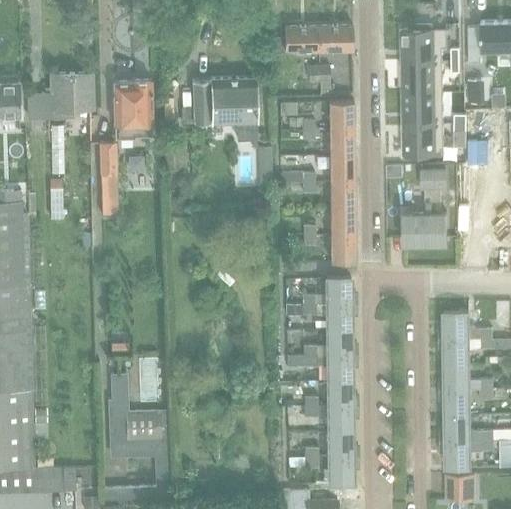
[(482,27),(469,28),(470,64),(483,64),(483,51),(498,50),(498,53),(510,52),(510,22),(482,23),(482,27)]
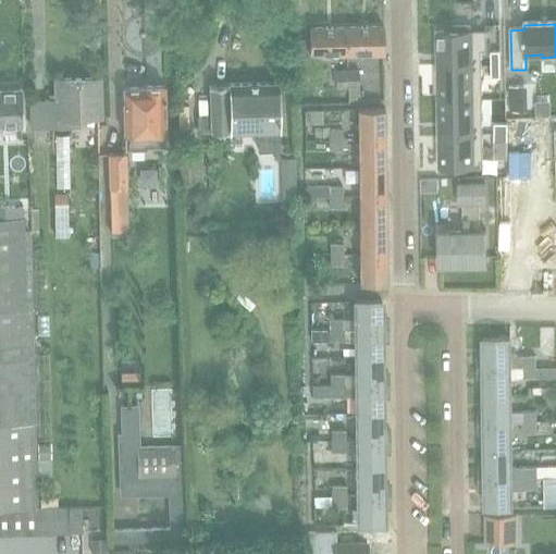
[(455,32),(437,32),(439,68),(482,66),(482,52),(487,52),(487,32),(471,32),(471,27),(455,27),(455,32)]
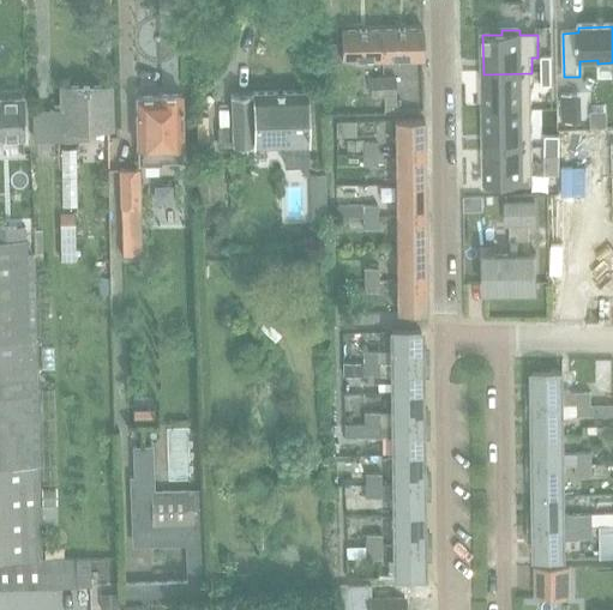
[(424,31),(383,32),(383,62),(412,62),(412,58),(425,56),(424,31)]
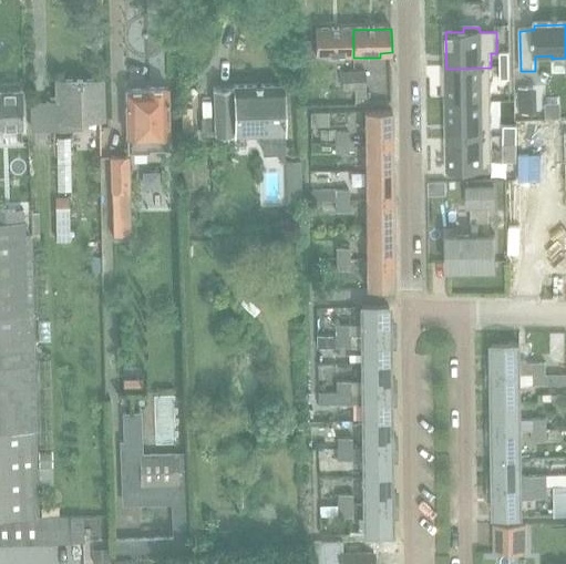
[(353,58),(353,30),(315,30),(316,54),(329,53),(329,59),(353,58)]
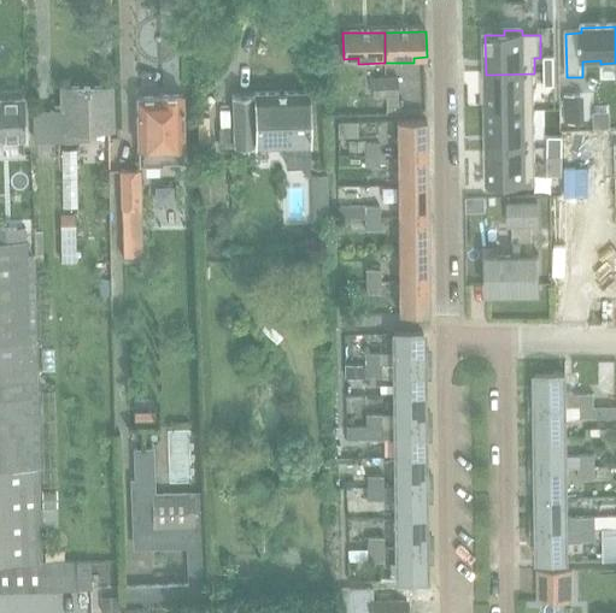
[(555,59),(545,59),(545,74),(555,74),(555,59)]
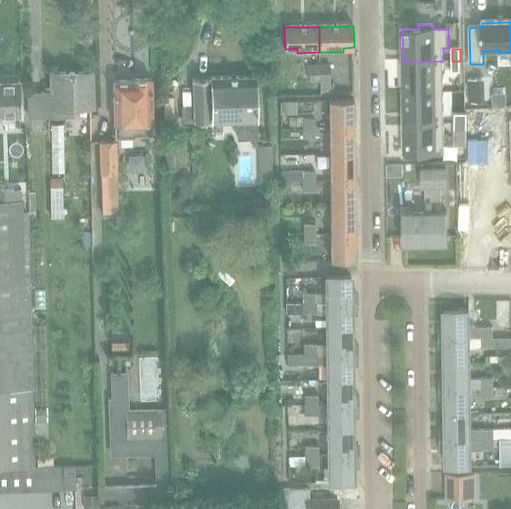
[(443,61),(403,62),(403,93),(444,92),(443,61)]
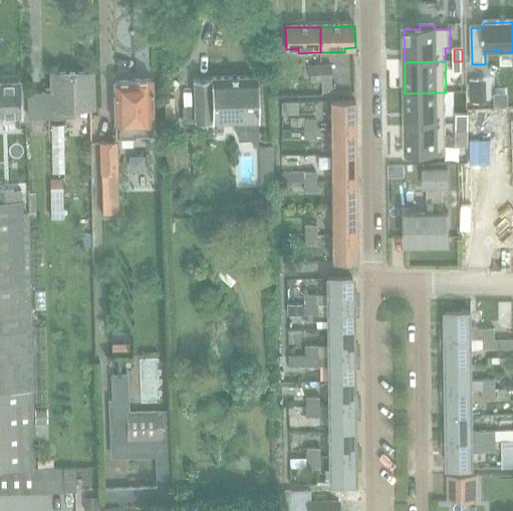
[(462,61),(454,61),(454,73),(462,73),(462,61)]
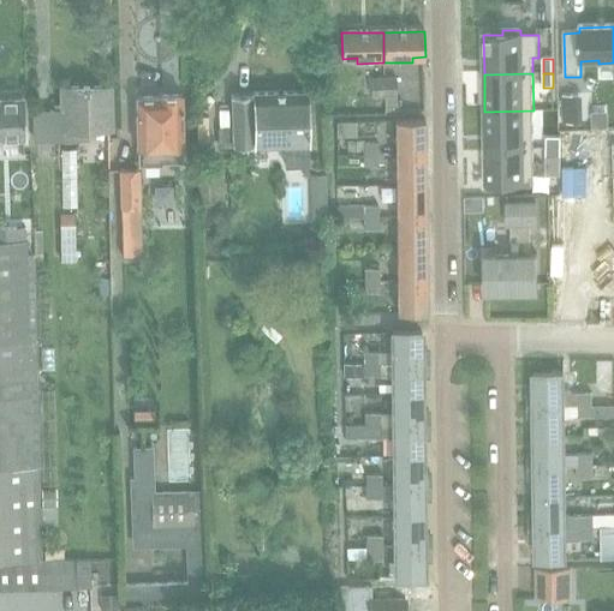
[(385,99),(385,81),(371,81),(371,99),(385,99)]
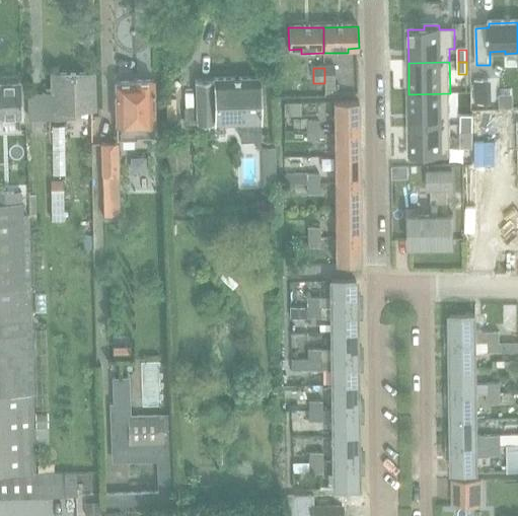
[(334,68),(324,68),(324,83),(325,83),(335,83),(334,68)]
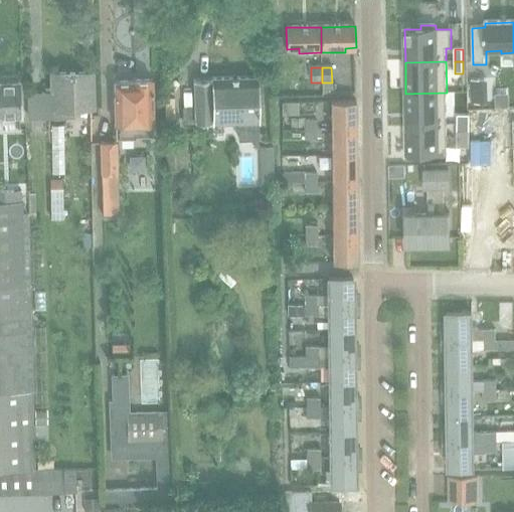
[(52,95),(29,96),(29,119),(74,118),(74,110),(95,110),(94,74),(52,75),(52,95)]
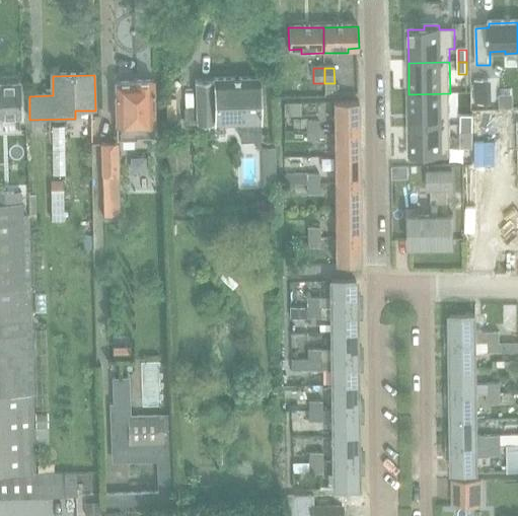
[(261,142),(259,79),(214,80),(214,82),(195,83),(195,103),(182,104),(183,125),(196,124),(240,123),(241,142),(255,142),(261,142)]
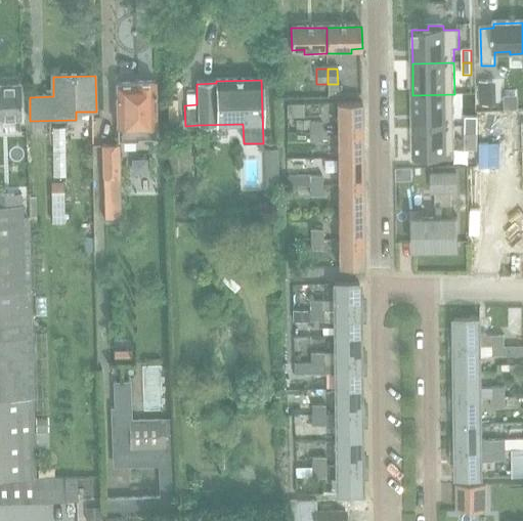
[(483,83),(484,105),(507,104),(506,82),(483,83)]
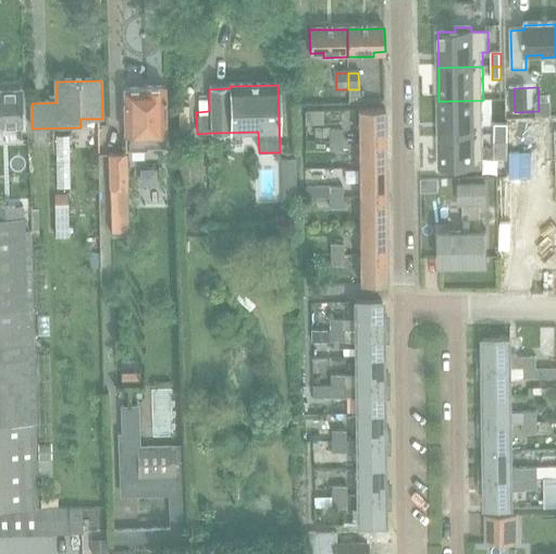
[(165,147),(164,135),(167,135),(165,88),(145,89),(145,90),(125,90),(125,135),(126,135),(126,151),(137,150),(148,150),(148,148),(165,147)]
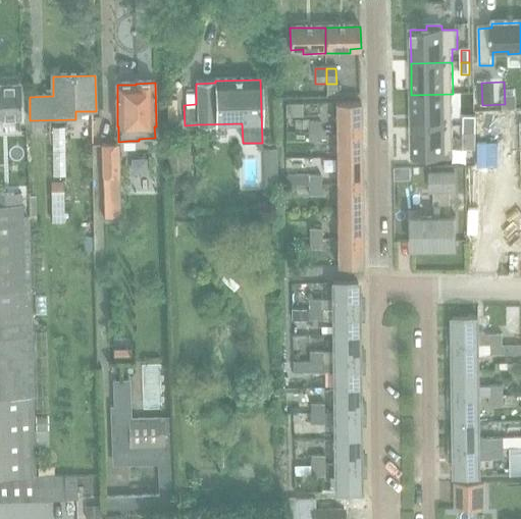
[(336,84),(327,84),(327,95),(336,95),(336,84)]
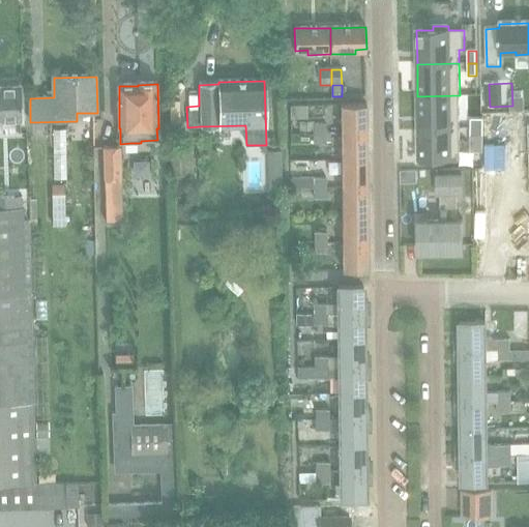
[(21,87),(0,87),(0,122),(22,122),(21,87)]
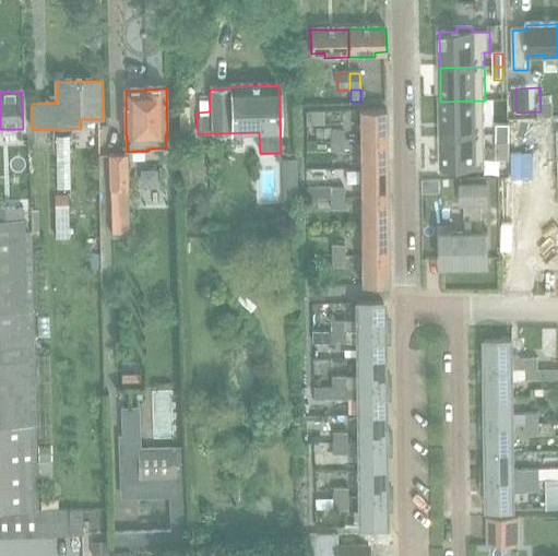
[(485,101),(440,102),(440,135),(485,135),(485,101)]
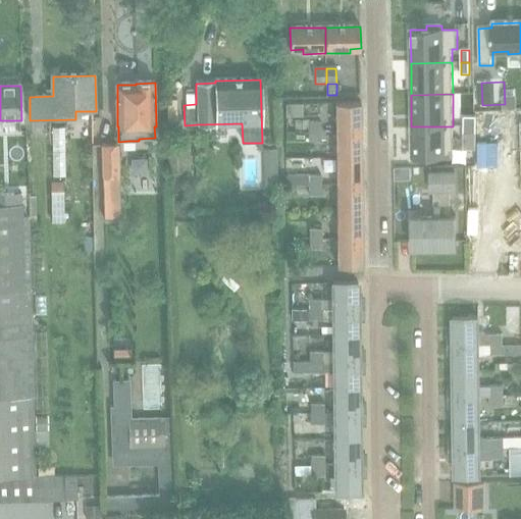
[(362,132),(362,104),(336,104),(337,132),(362,132)]
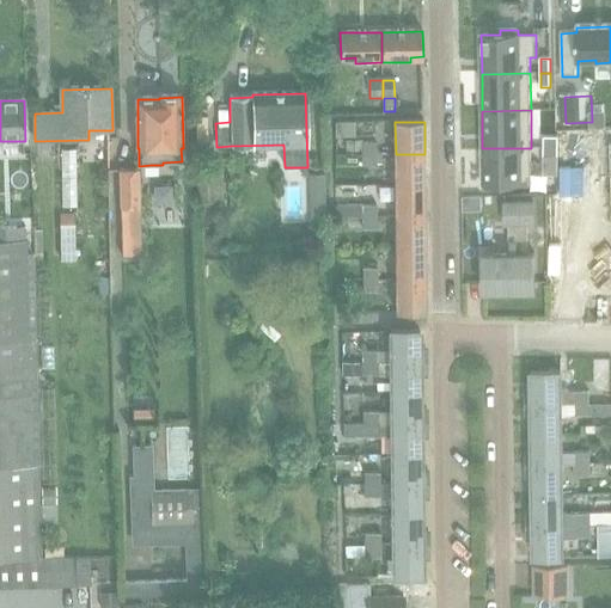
[(354,123),(336,123),(336,139),(354,137),(354,123)]
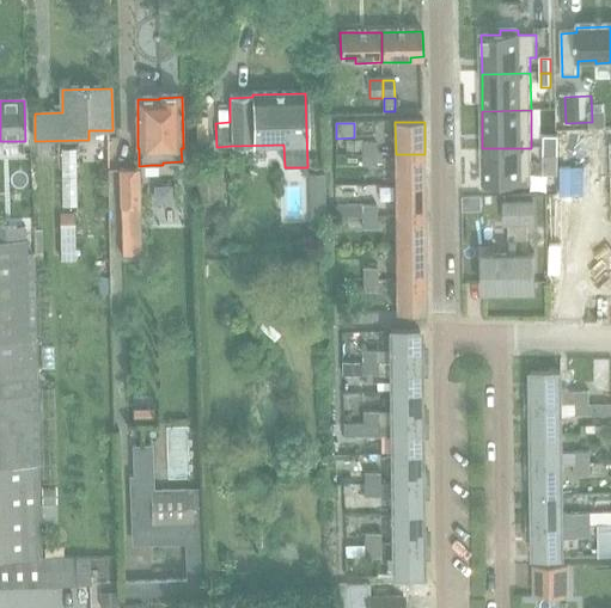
[(558,137),(544,137),(544,147),(558,147),(558,137)]
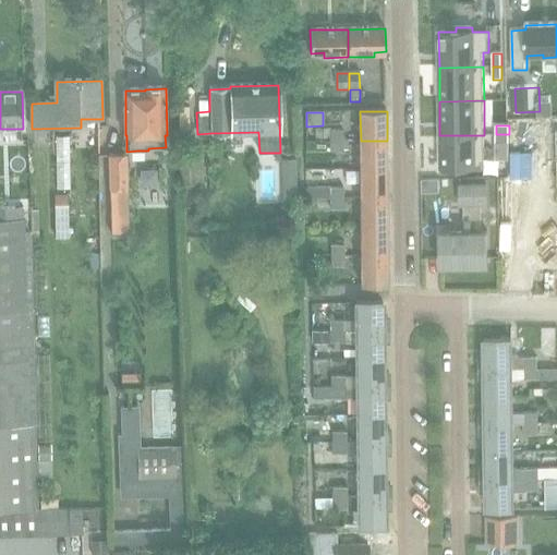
[(327,128),(316,128),(316,137),(327,137),(327,128)]
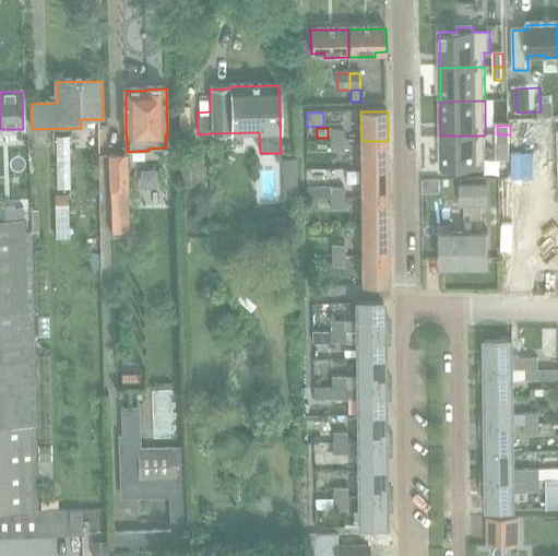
[(331,129),(331,142),(344,141),(344,129),(331,129)]
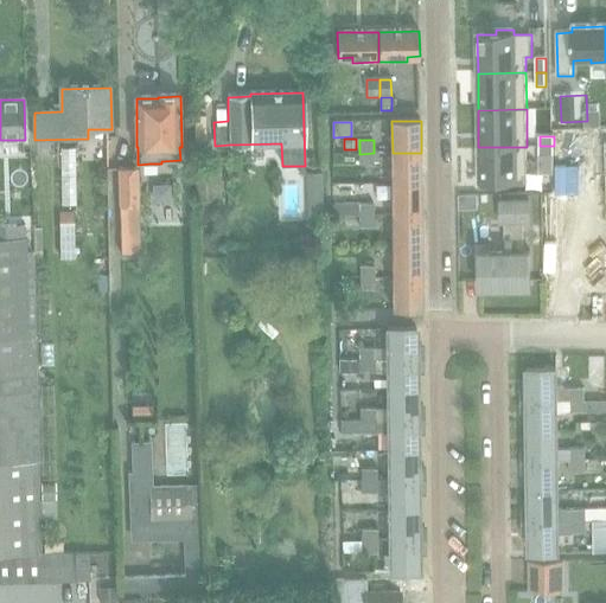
[(554,146),(540,146),(540,155),(554,155),(554,146)]
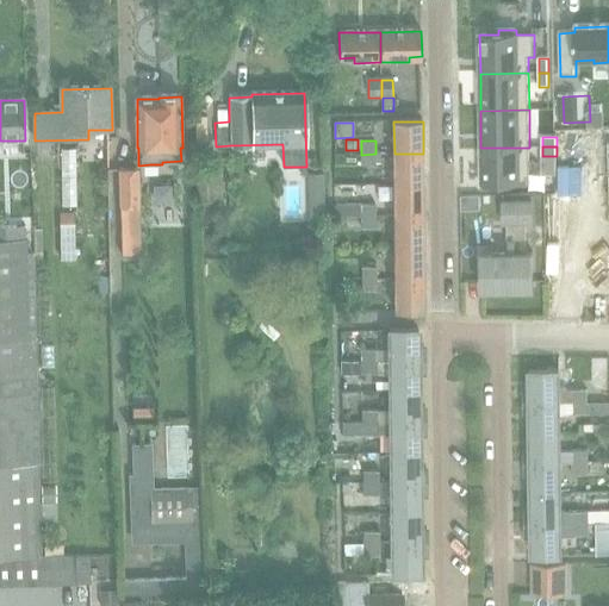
[(529,148),(480,148),(482,186),(530,186),(529,148)]
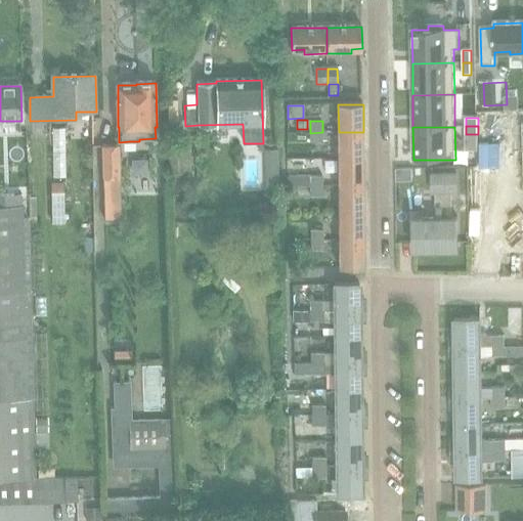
[(322,144),(322,132),(310,133),(310,144),(322,144)]
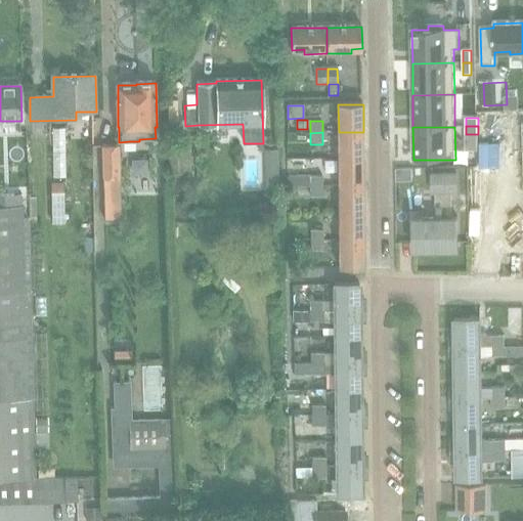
[(363,159),(363,132),(339,132),(339,159),(363,159)]
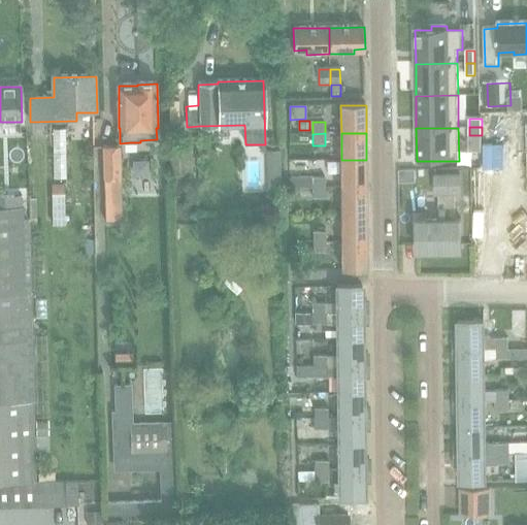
[(103,149),(104,183),(120,183),(120,149),(103,149)]
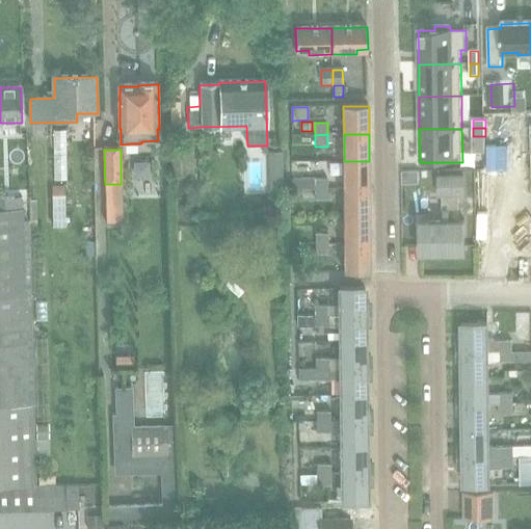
[(369,188),(369,161),(344,161),(344,189),(369,188)]
